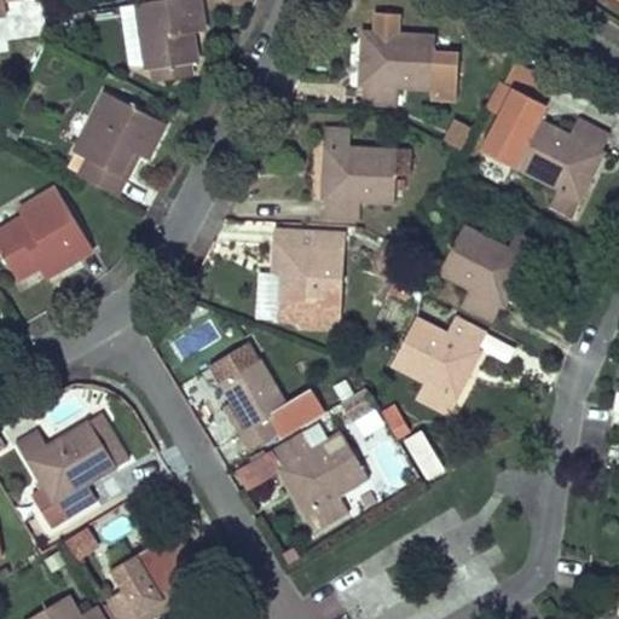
[(198,0),(155,0),(138,3),(140,23),(123,25),(128,64),(146,67),(146,70),(152,69),(161,81),(191,76),(189,64),(196,63),(191,33),(203,32),(198,0)]
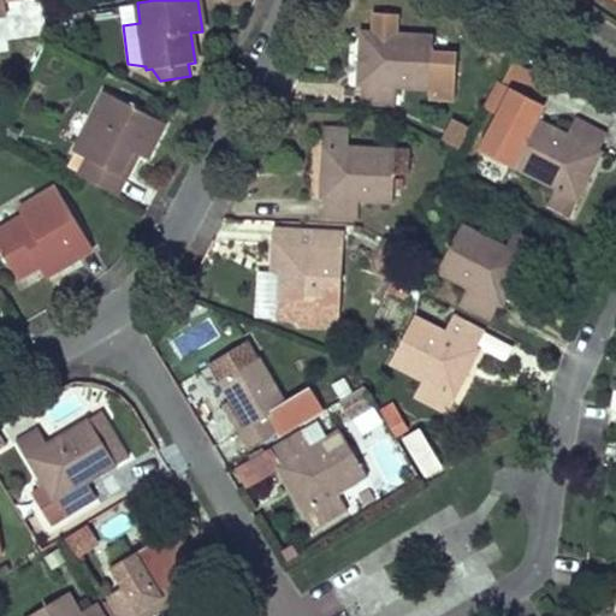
[(456,100),(460,54),(433,52),(434,34),(396,31),(398,12),(375,11),(374,30),(361,29),(360,58),(372,58),(369,84),(362,83),(361,102),(396,105),(397,87),(431,89),(432,89),(431,98),(456,100)]
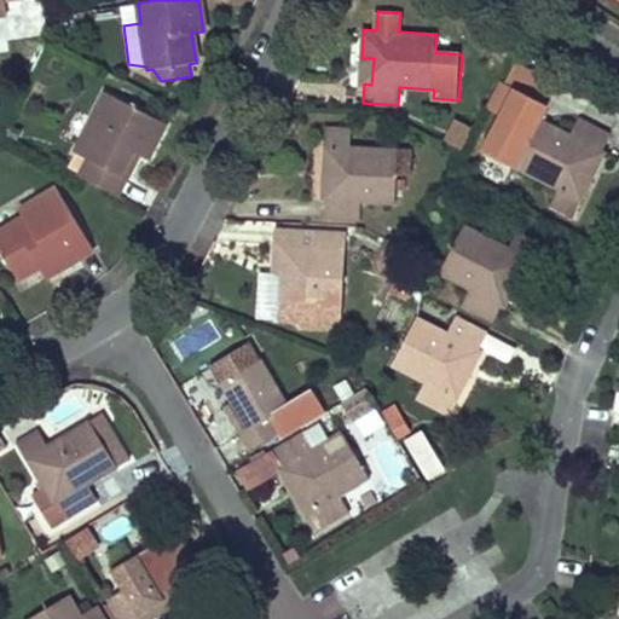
[(371,85),(374,58),(362,58),(359,84),(364,84),(371,85)]
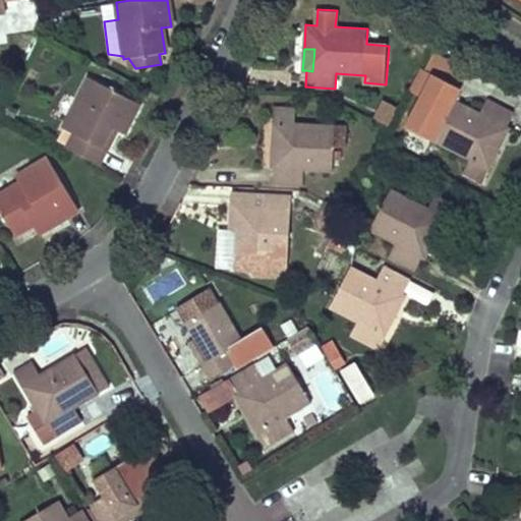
[(438,51),(412,91),(431,103),(447,77),(458,83),(467,69),(438,51)]
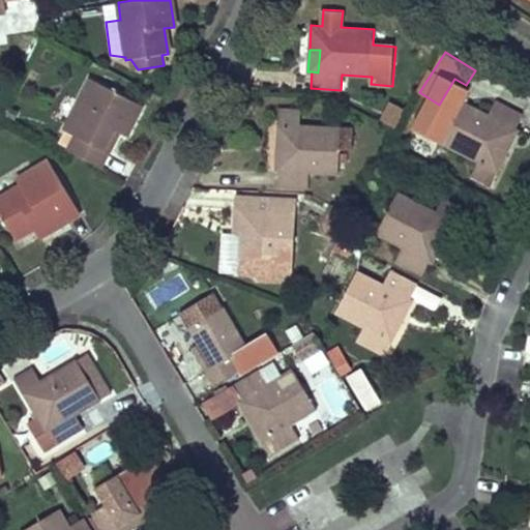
[(143,106),(91,80),(65,130),(78,137),(69,151),(102,167),(110,151),(105,148),(115,129),(127,136),(143,106)]
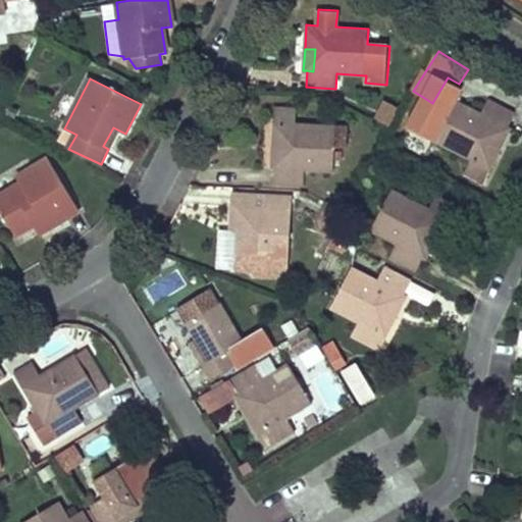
[(379,98),(371,117),(389,126),(399,107),(379,98)]
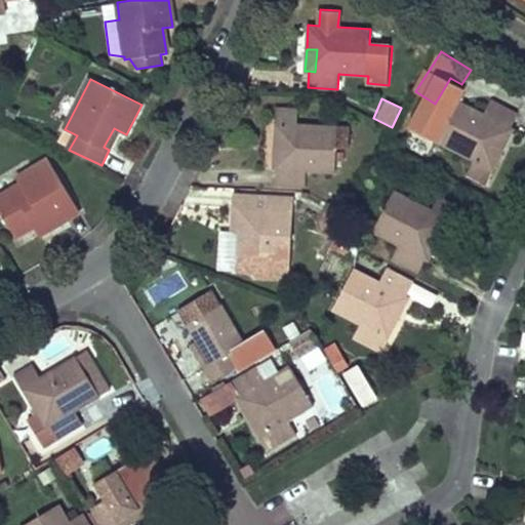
[(458,101),(438,142),(474,160),(468,173),(486,184),(505,149),(495,144),(505,125),(511,128),(518,113),(491,99),(485,114),(458,101)]
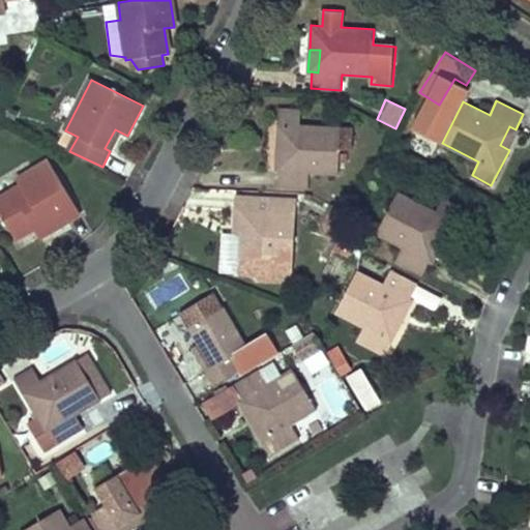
[(19,112),(10,108),(6,114),(16,119),(19,112)]
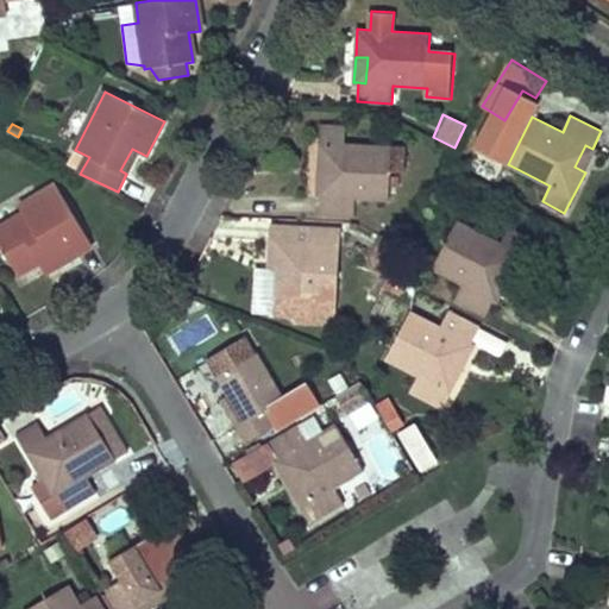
[(321,126),(320,143),(344,144),(345,127),(321,126)]
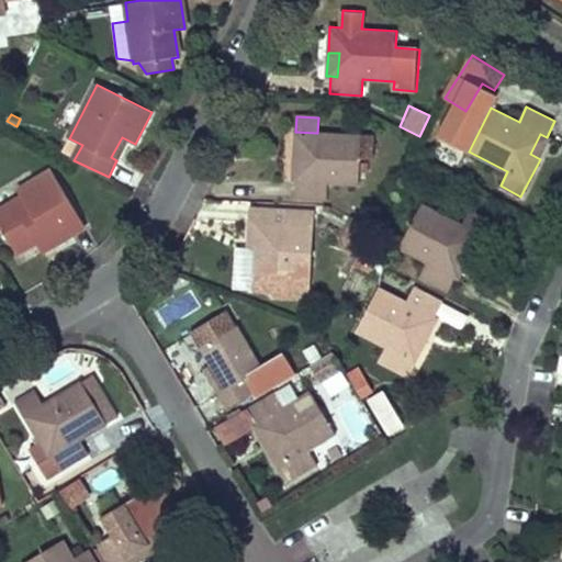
[(328,183),(360,186),(362,135),(317,133),(295,132),(294,157),(305,158),(304,181),(296,181),(296,199),(328,200),(328,183)]
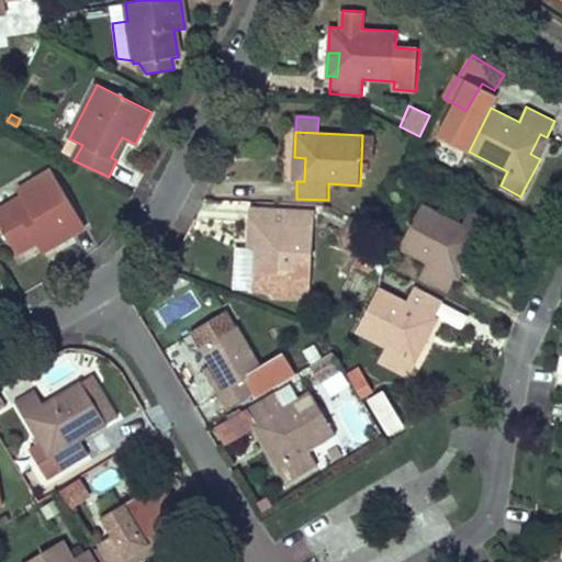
[(540,134),(530,154),(540,159),(550,138),(547,137),(540,134)]
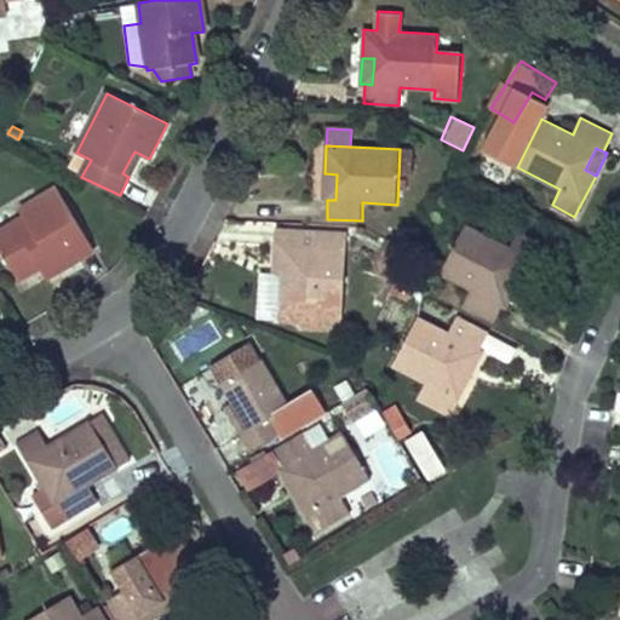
[(413,150),(401,149),(400,173),(412,174),(413,150)]
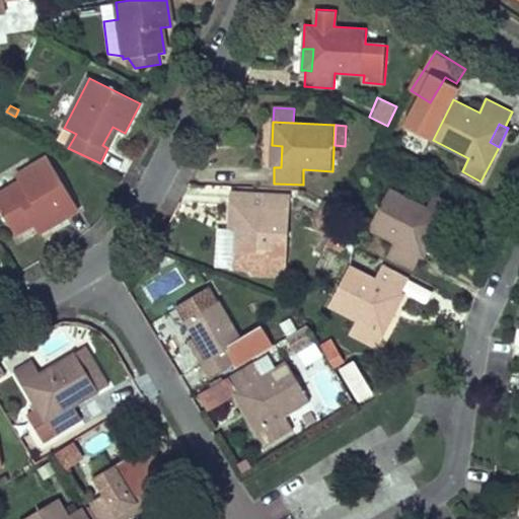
[(281,167),(282,146),(272,145),(271,167),(274,167),(281,167)]
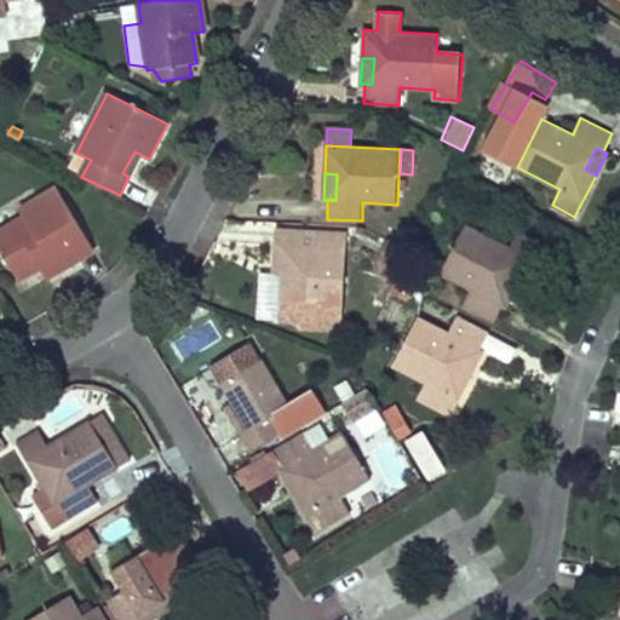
[(56,273),(95,251),(58,188),(19,210),(24,217),(0,230),(0,250),(18,280),(40,268),(50,262),(56,273)]
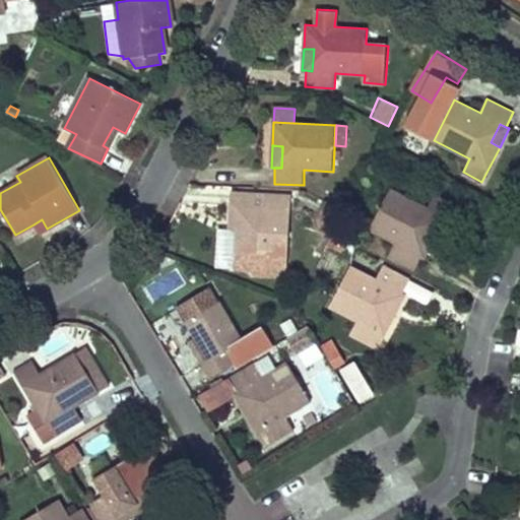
[(391,189),(370,230),(395,243),(388,255),(414,269),(421,256),(416,254),(427,235),(435,239),(440,231),(453,205),(435,196),(429,208),(391,189)]
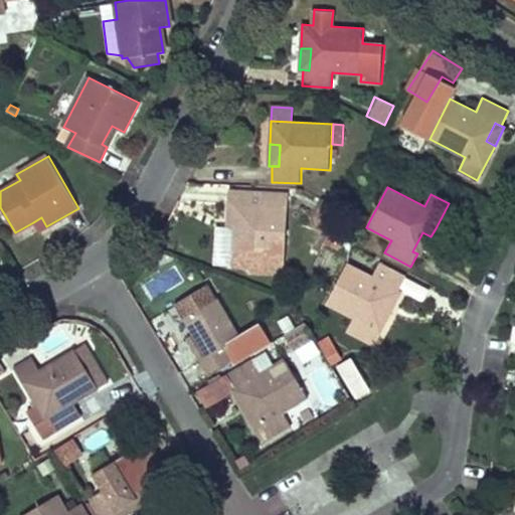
[(249,272),(283,274),(288,193),(239,190),(238,206),(244,206),(243,228),(233,227),(231,266),(250,267),(249,272)]
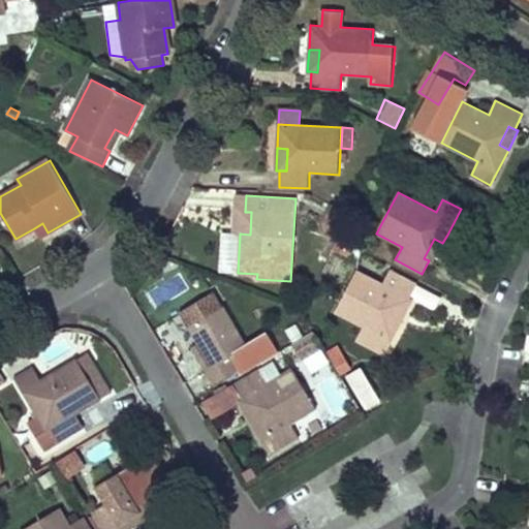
[(240,234),(250,235),(251,212),(245,212),(235,211),(234,224),(234,234),(240,234)]
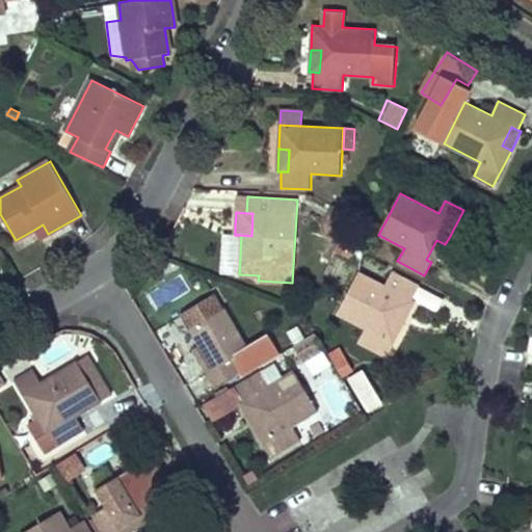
[(48,234),(43,224),(34,230),(40,239),(48,234)]
